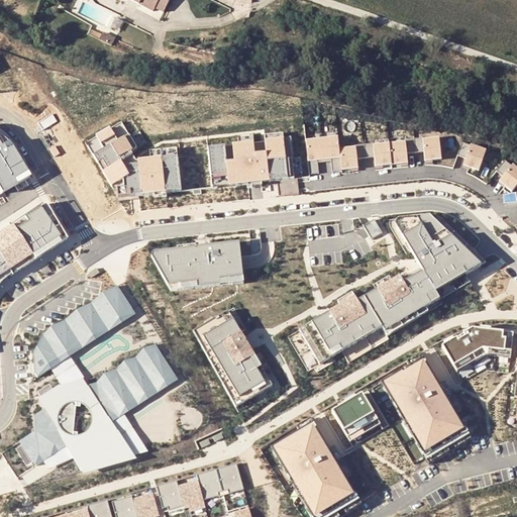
[(53,113),(38,122),(43,129),(58,121),(53,113)]
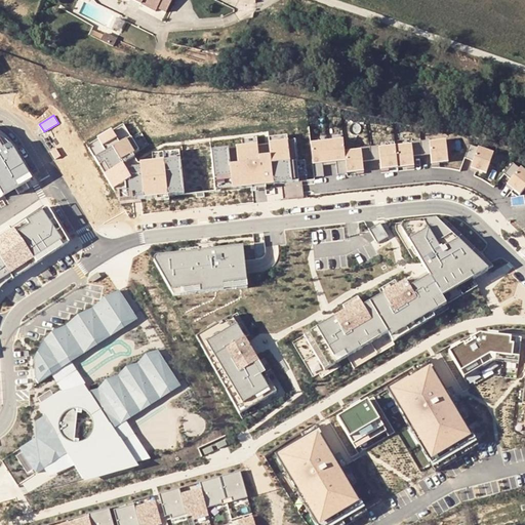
[(185,194),(180,159),(138,163),(132,154),(139,150),(123,123),(87,145),(116,193),(119,193),(120,200),(185,194)]
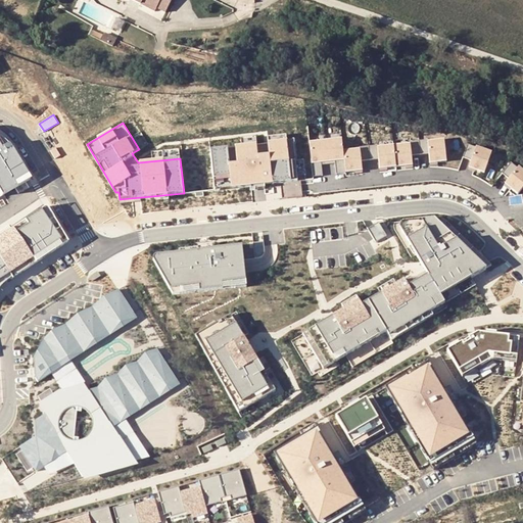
[(268,138),(210,143),(215,183),(251,180),(250,176),(264,175),(264,177),(272,177),(272,178),(280,177),(281,182),(281,192),(298,191),(297,180),(295,155),(288,156),(286,130),(268,132),(268,138)]
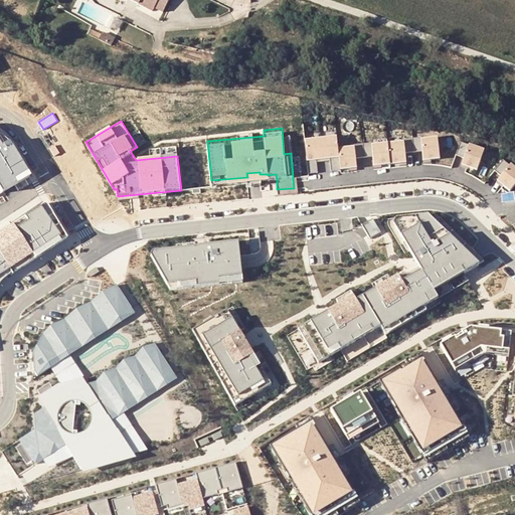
[(363,155),(362,142),(354,142),(354,145),(338,146),(337,134),(321,135),(322,155),(329,155),(330,168),(339,167),(339,166),(356,165),(355,155),(363,155)]
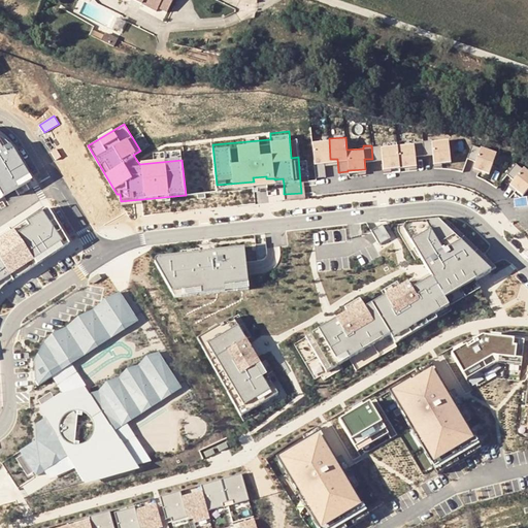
[(330,159),(329,138),(312,140),(316,174),(325,173),(324,160),(330,159)]
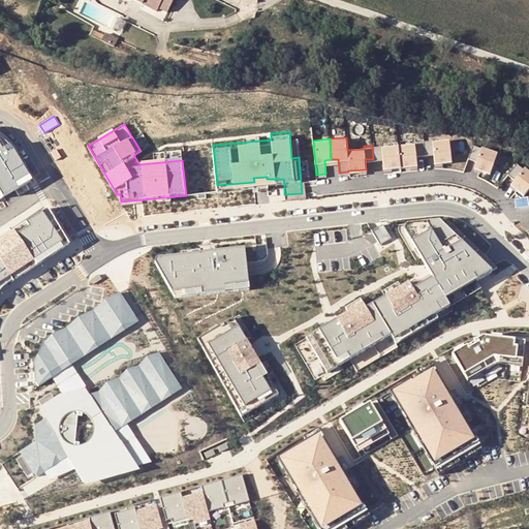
[(0,198),(29,182),(9,150),(3,143),(0,139),(0,198)]
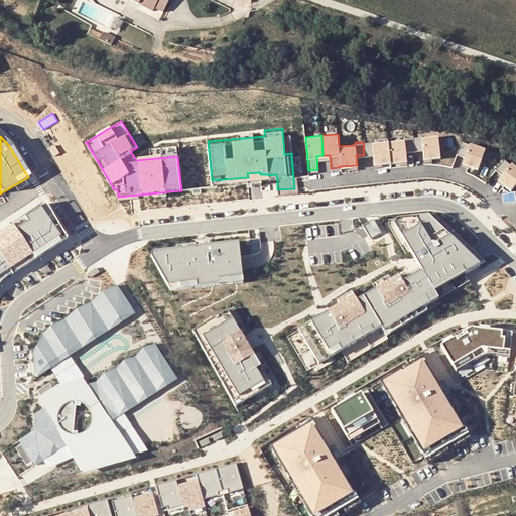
[(414,151),(413,137),(404,138),(404,141),(388,142),(390,162),(406,161),(405,151),(414,151)]
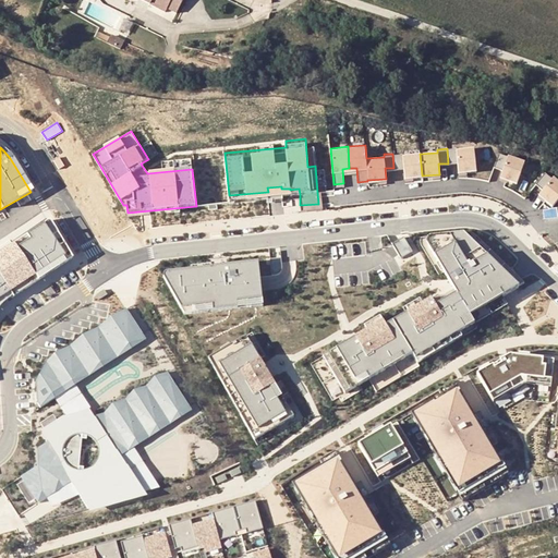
[(475,171),(474,149),(456,150),(456,148),(447,148),(448,164),(457,162),(458,172),(475,171)]
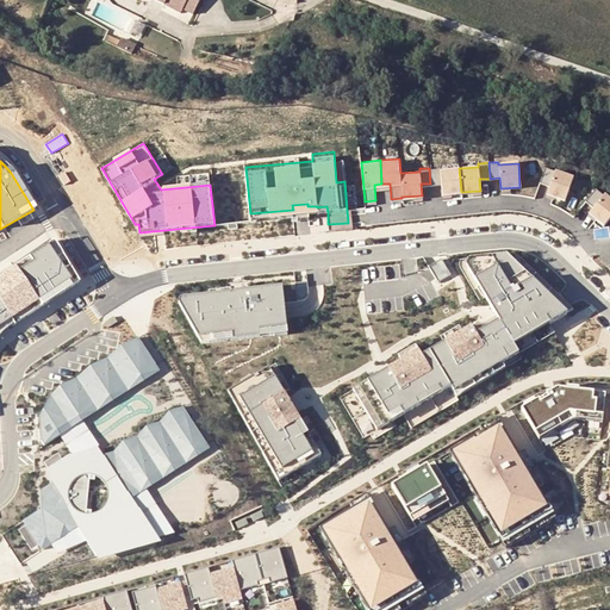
[(461,192),(459,168),(440,169),(440,167),(429,168),(430,184),(441,182),(442,193),(461,192)]
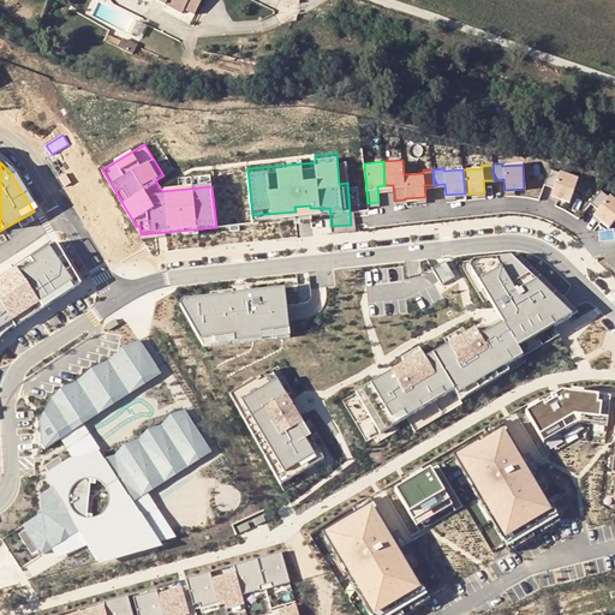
[(557,198),(569,203),(578,180),(550,169),(544,185),(554,189),(551,196),(557,198)]
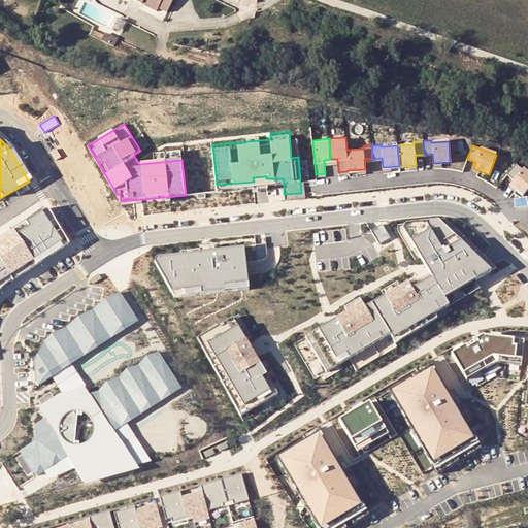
[(57,149),(51,152),(55,160),(61,157),(57,149)]
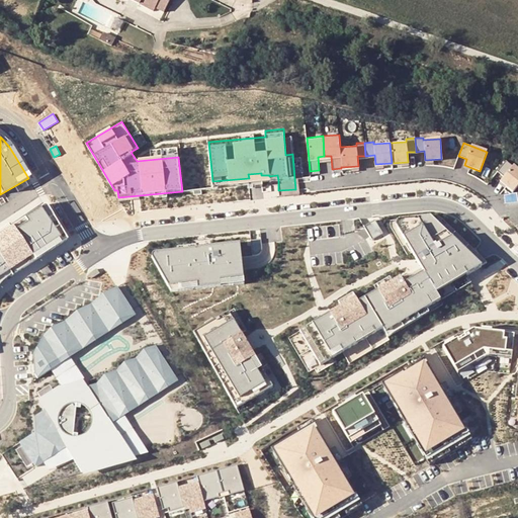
[(504,177),(501,181),(513,192),(517,185),(517,169),(507,160),(497,171),(504,177)]
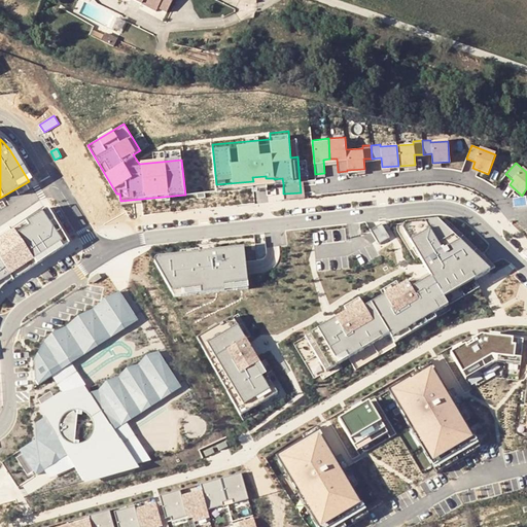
[(70,245),(48,209),(0,240),(0,290),(10,281),(12,280),(14,282),(70,245)]
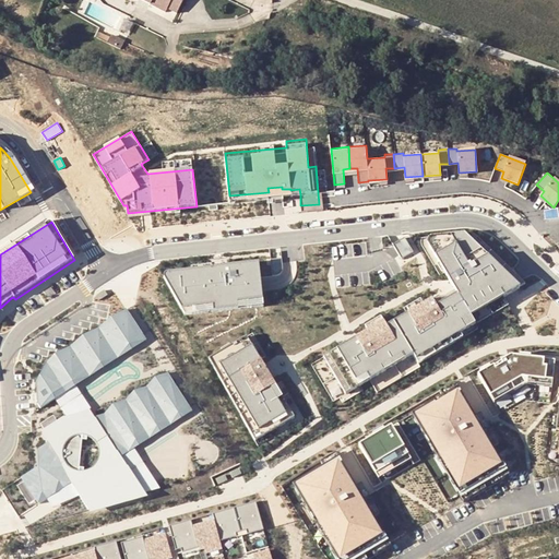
[(390,321),(330,356),(352,393),(419,354),(421,358),(482,322),(477,314),(507,297),(532,283),(521,272),(480,235),(477,233),(472,232),(435,235),(433,236),(433,237),(432,237),(432,238),(432,239),(433,240),(433,241),(464,293),(450,301),(445,294),(392,325),(390,321)]
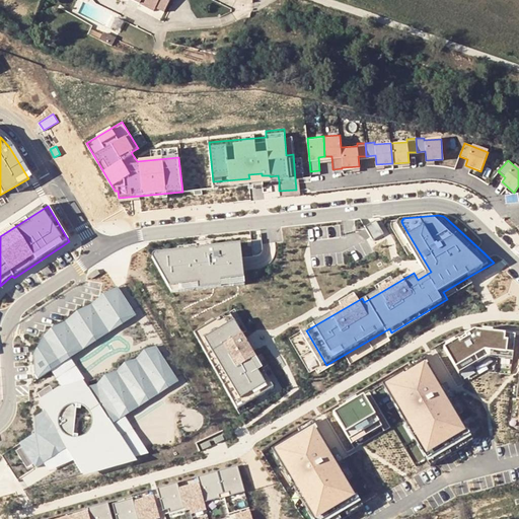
[(376,221),(365,227),(373,241),(384,234),(380,228),(376,221)]
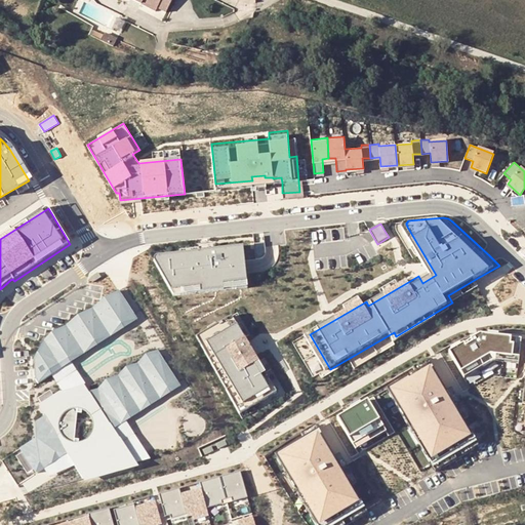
[(265,242),(254,243),(255,259),(260,258),(263,258),(264,257),(265,255),(266,254),(266,252),(266,251),(265,242)]
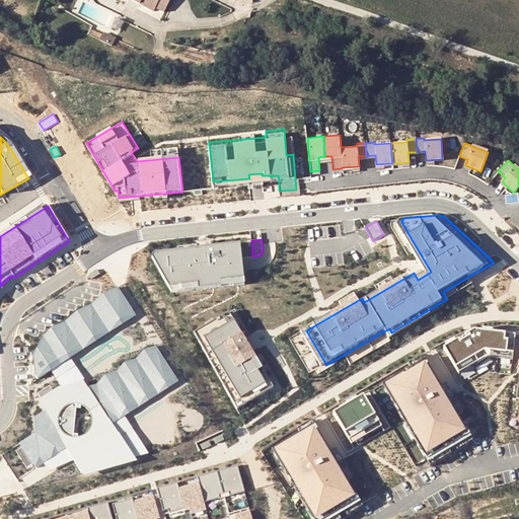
[(154,257),(173,292),(246,285),(245,265),(244,256),(242,243),(157,253),(156,253),(155,253),(155,254),(154,255),(154,256),(154,257)]
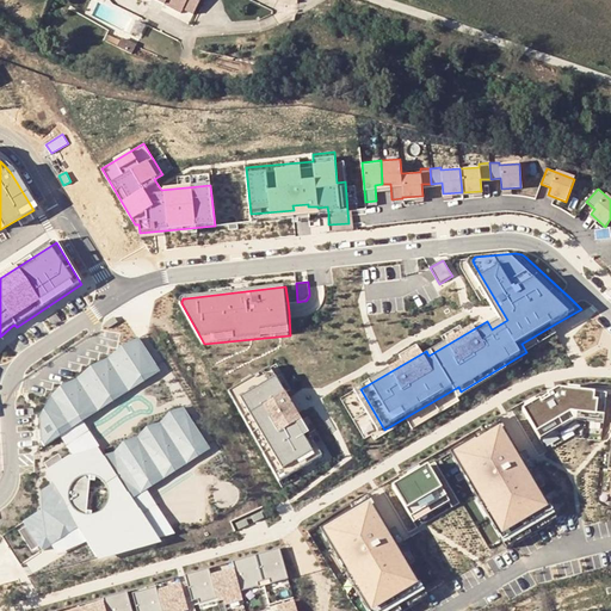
[(115,316),(105,322),(107,328),(118,322),(115,316)]
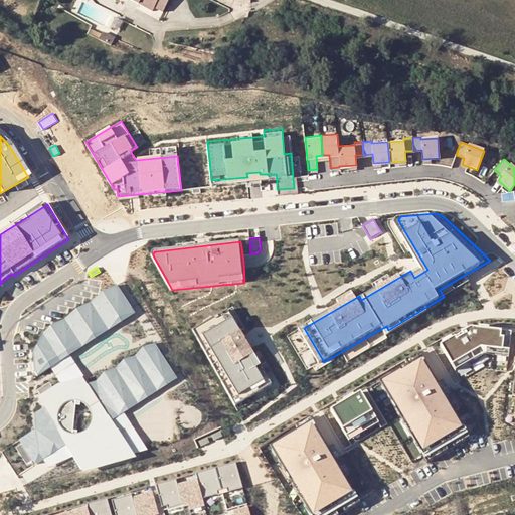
[(440,290),(444,297),(470,281),(467,274),(440,290)]
